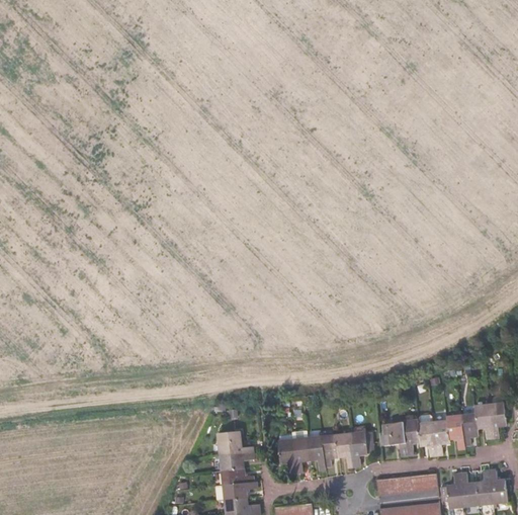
[(502,403),(488,405),(491,435),(497,434),(496,424),(504,423),(502,403)]
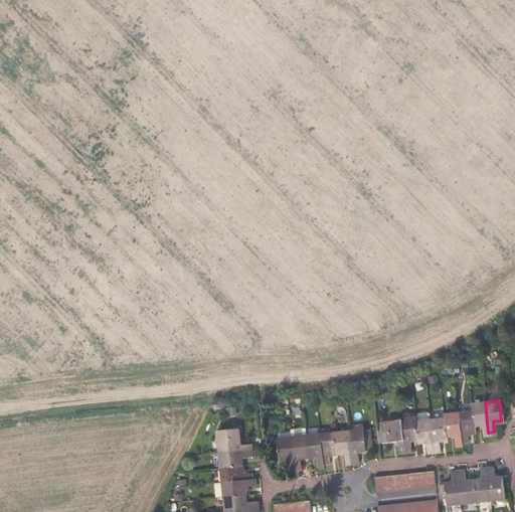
[(472,411),(473,423),(480,422),(481,434),(488,433),(485,402),(471,403),(472,411)]
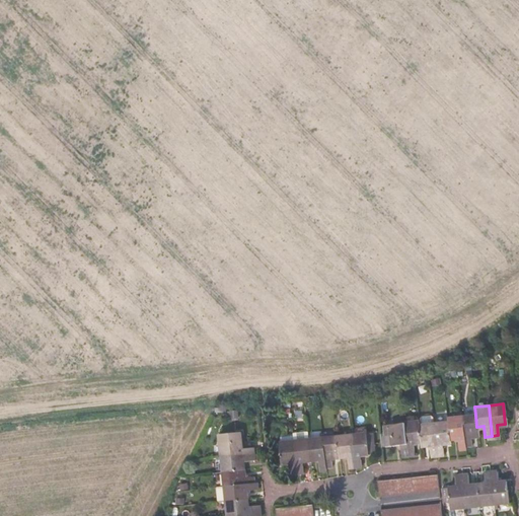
[(475,415),(461,416),(464,444),(470,443),(469,436),(477,435),(476,427),(475,415)]
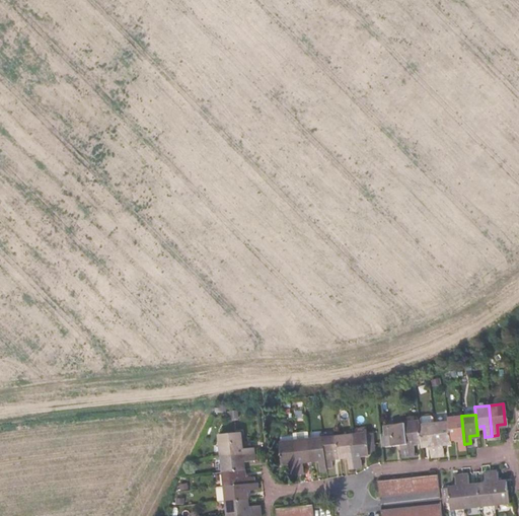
[(447,421),(449,438),(456,437),(457,448),(464,447),(464,444),(461,416),(447,418),(447,421)]
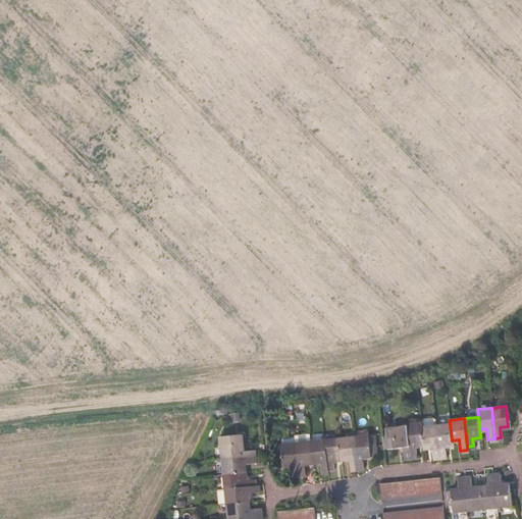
[(421,423),(407,424),(410,456),(417,455),(415,445),(423,444),(421,426),(421,423)]
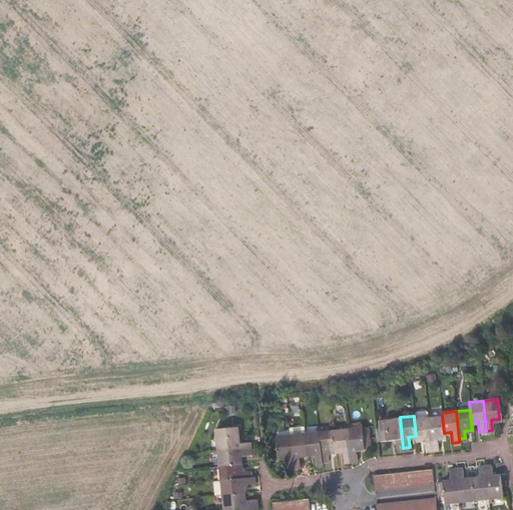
[(442,416),(428,418),(432,448),(438,447),(437,437),(445,437),(444,433),(442,416)]
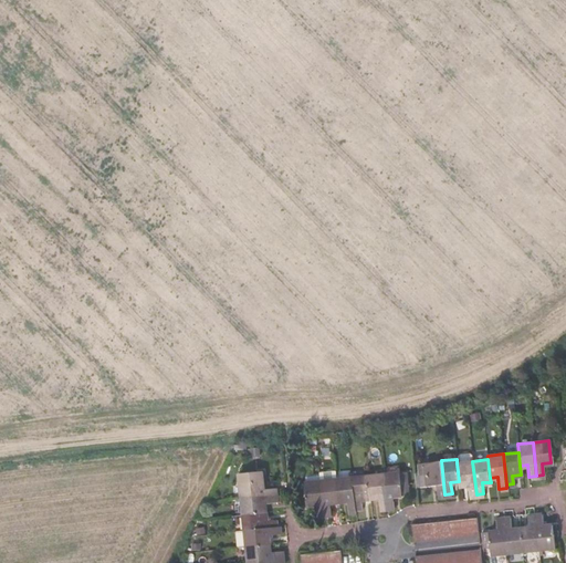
[(444,494),(441,460),(426,462),(426,465),(420,465),(421,473),(427,473),(428,485),(437,483),(438,494),(444,494)]
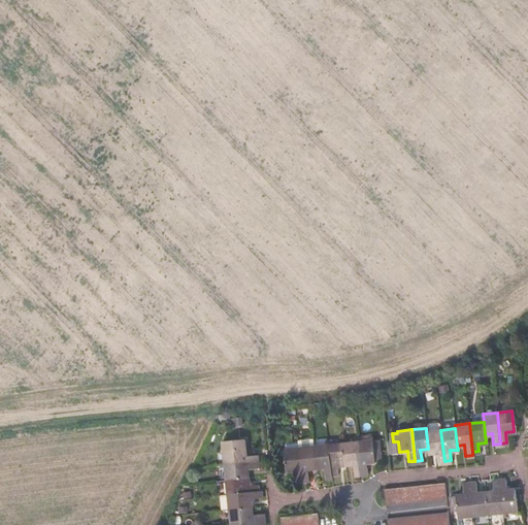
[(440,430),(426,431),(428,449),(429,453),(436,452),(438,462),(444,461),(440,430)]
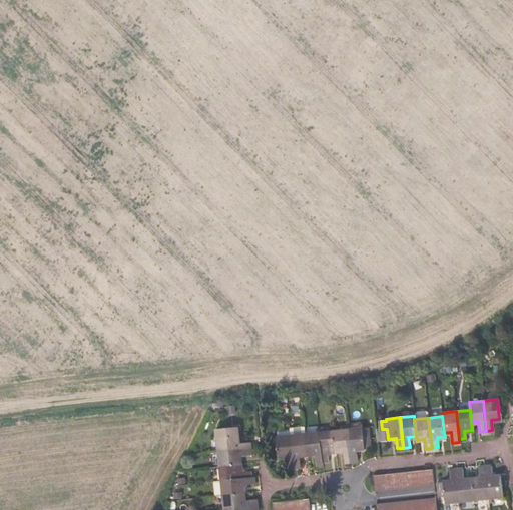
[(362,426),(349,427),(353,458),(359,457),(358,447),(365,446),(362,426)]
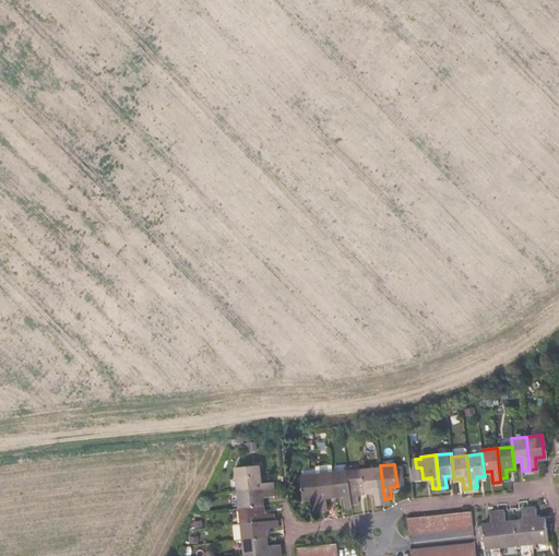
[(238,468),(240,492),(274,487),(274,481),(262,482),(260,465),(238,468)]
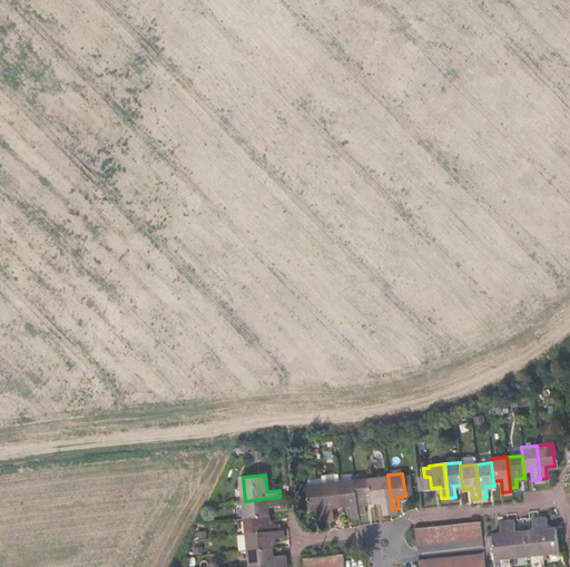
[(373,477),(375,499),(384,499),(385,510),(392,509),(387,475),(373,477)]
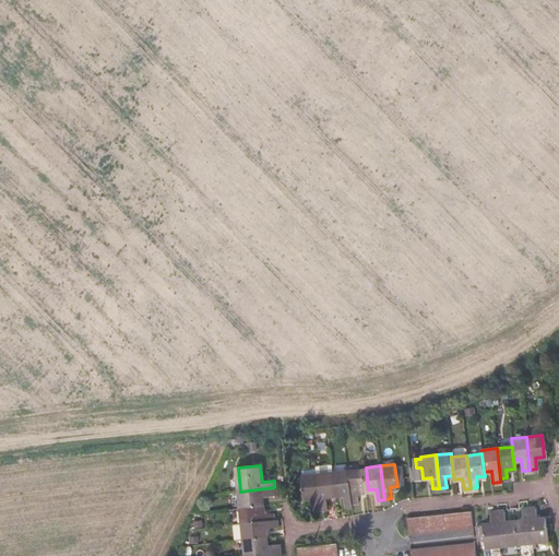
[(366,468),(349,470),(354,498),(360,498),(359,491),(368,489),(366,468)]
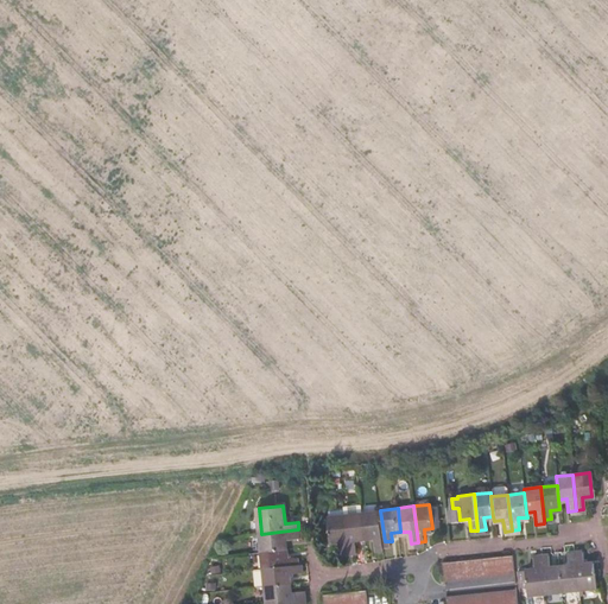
[(380,510),(363,513),(367,536),(377,535),(378,547),(385,546),(385,541),(380,510)]
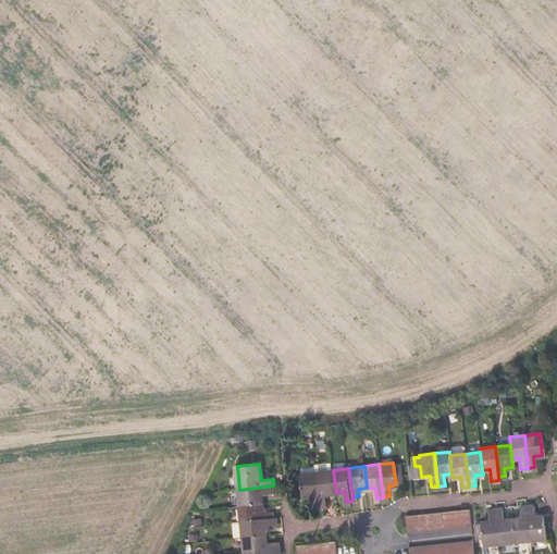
[(333,470),(319,472),(322,505),(330,504),(327,493),(336,492),(333,470)]
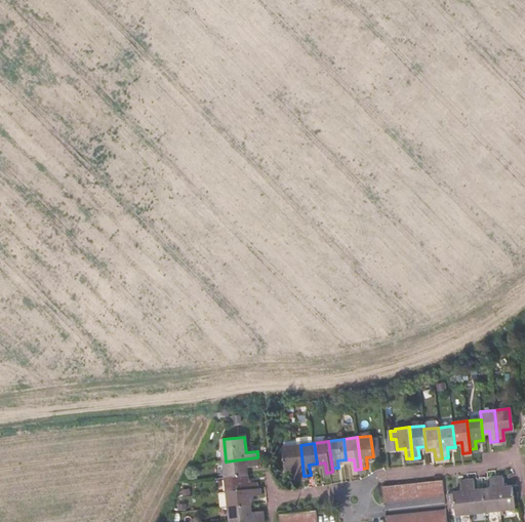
[(304,476),(300,445),(286,446),(289,467),(296,466),(297,477),(304,476)]
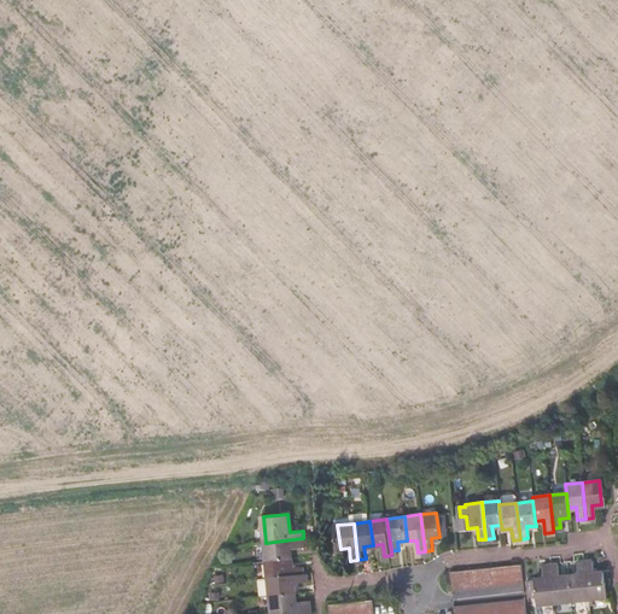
[(303,538),(266,543),(267,560),(292,557),(291,548),(304,547),(303,538)]
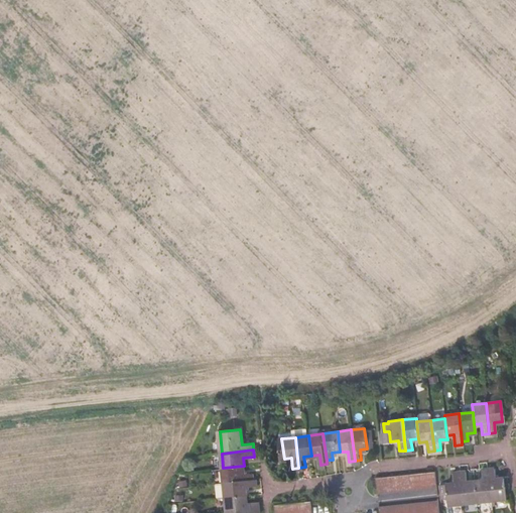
[(244,466),(223,468),(225,483),(252,480),(252,473),(244,474),(244,466)]
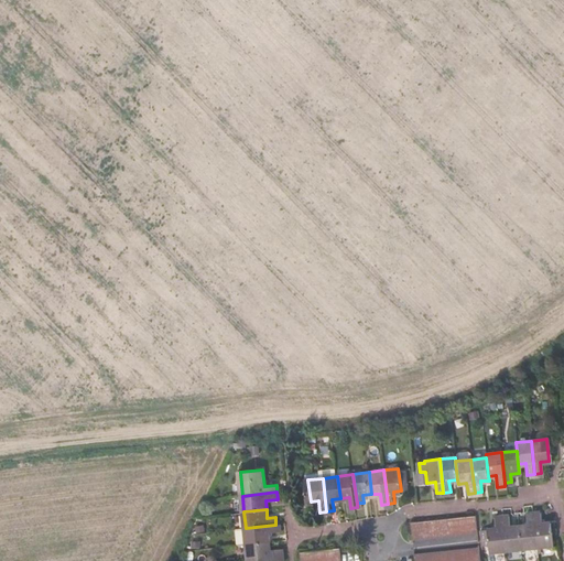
[(527,524),(519,524),(521,547),(537,546),(533,510),(525,511),(527,524)]
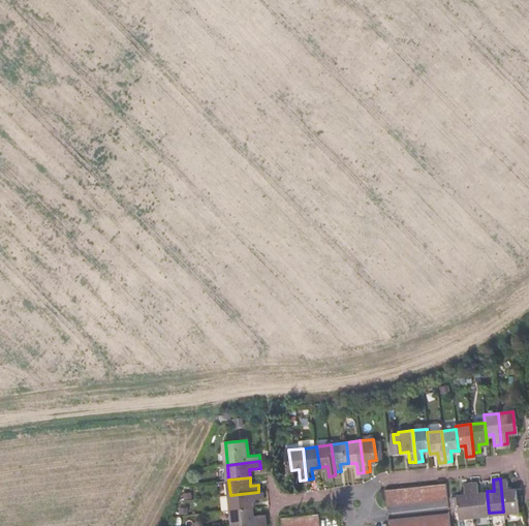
[(506,478),(500,478),(503,512),(517,511),(515,488),(507,489),(506,478)]
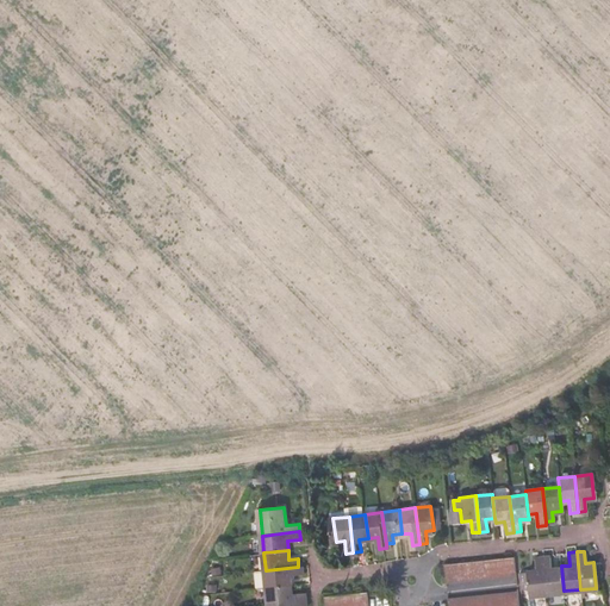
[(547,593),(543,555),(535,556),(536,568),(528,569),(528,572),(523,573),(524,587),(529,587),(530,594),(547,593)]
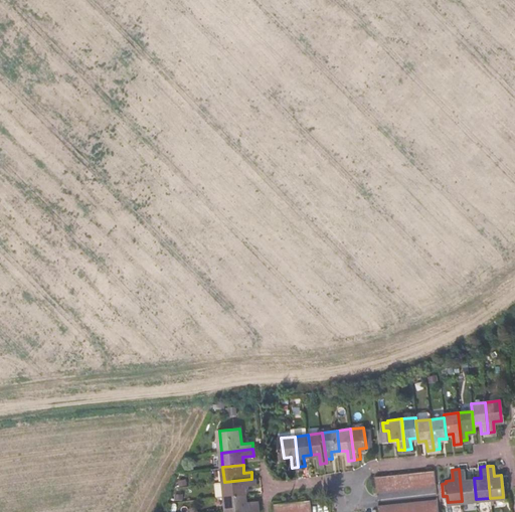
[(465,469),(459,469),(462,501),(476,499),(474,478),(466,479),(465,469)]
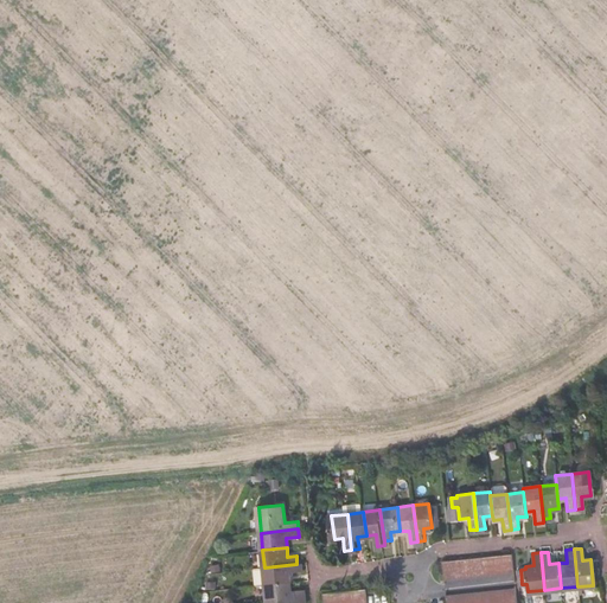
[(439,562),(441,581),(510,572),(508,553),(439,562)]
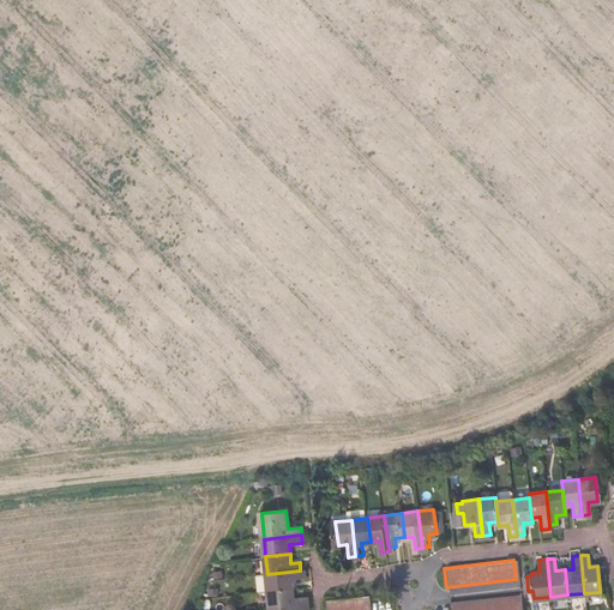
[(300,571),(268,574),(269,591),(294,589),(293,579),(306,578),(305,571),(300,571)]
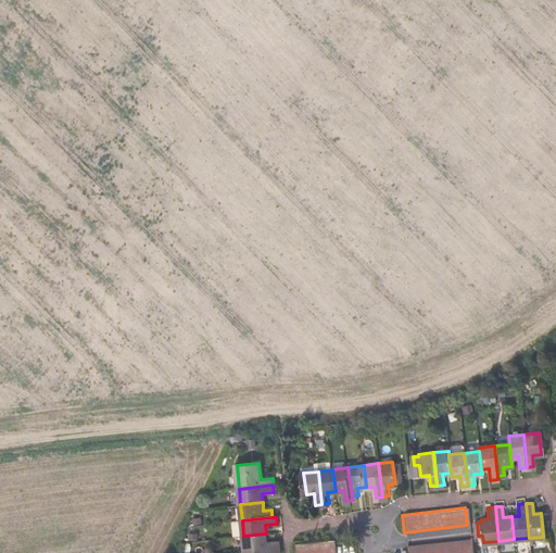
[(267,542),(266,533),(243,536),(245,551),(279,548),(278,541),(267,542)]
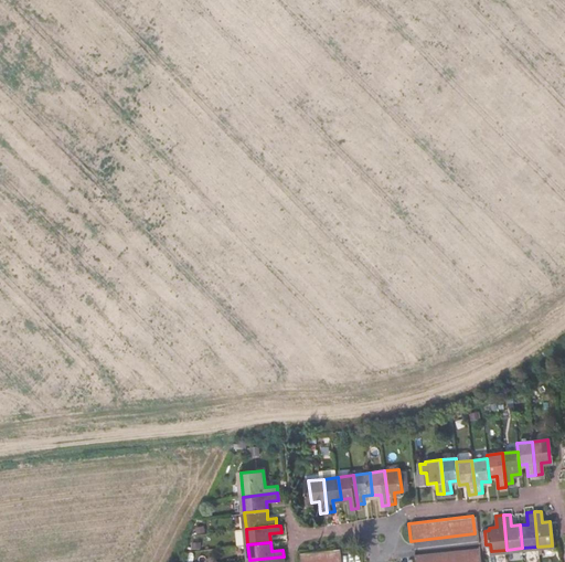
[(341,561),(340,547),(300,552),(301,561),(341,561)]
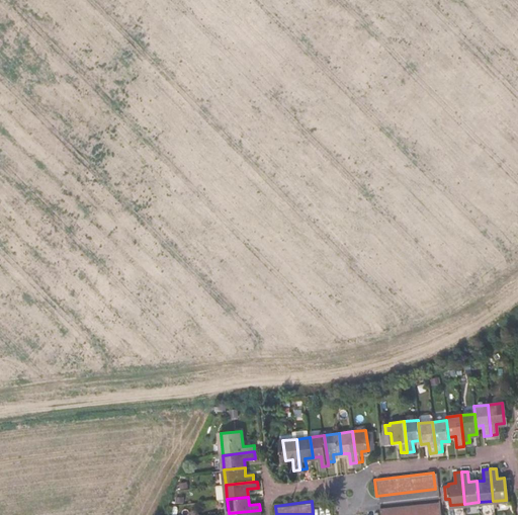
[(438,514),(437,501),(378,507),(378,514),(438,514)]
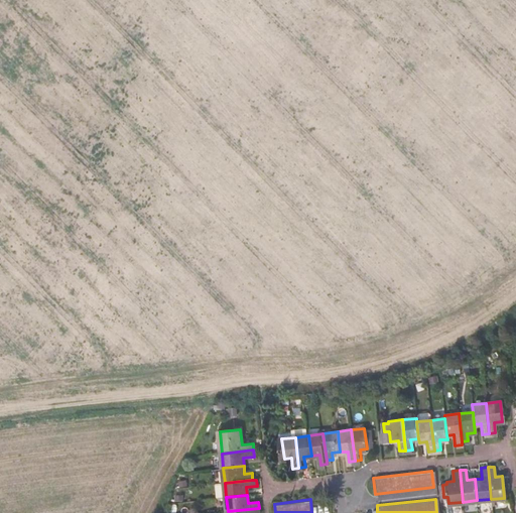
All buildings are outlined.
